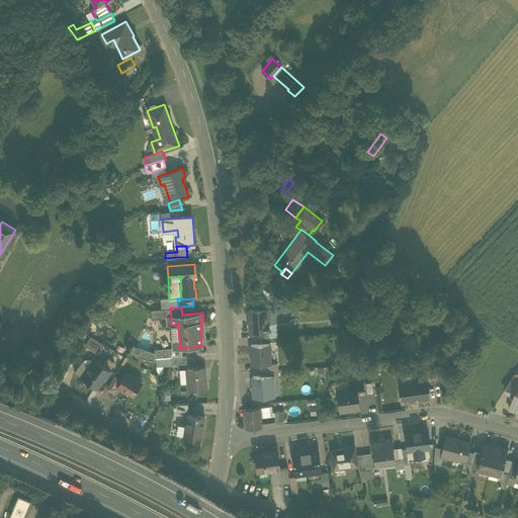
[(151,310),(152,318),(168,317),(171,317),(170,308),(151,310)]
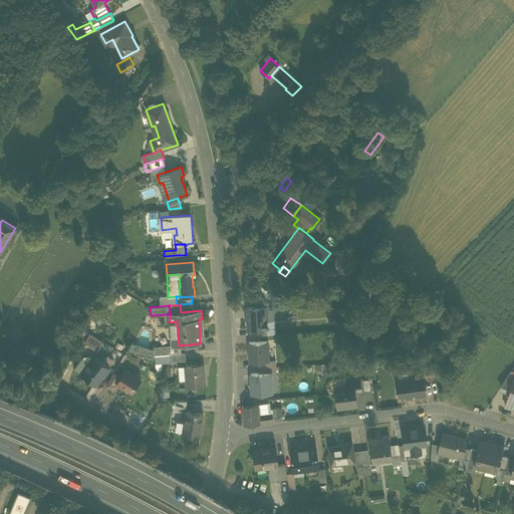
[(266,306),(247,307),(248,329),(267,328),(267,321),(266,308),(266,306)]
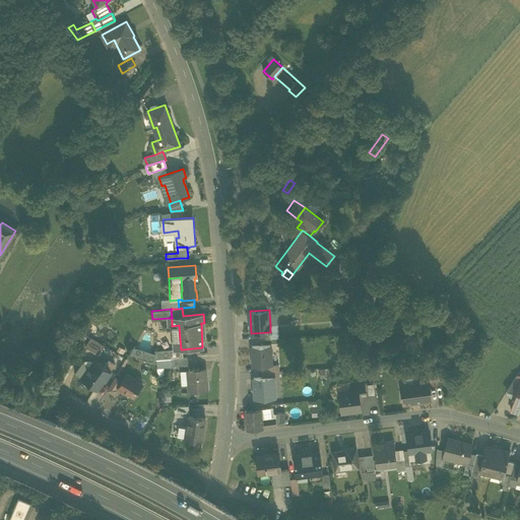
[(276,312),(269,312),(270,325),(277,324),(276,312)]
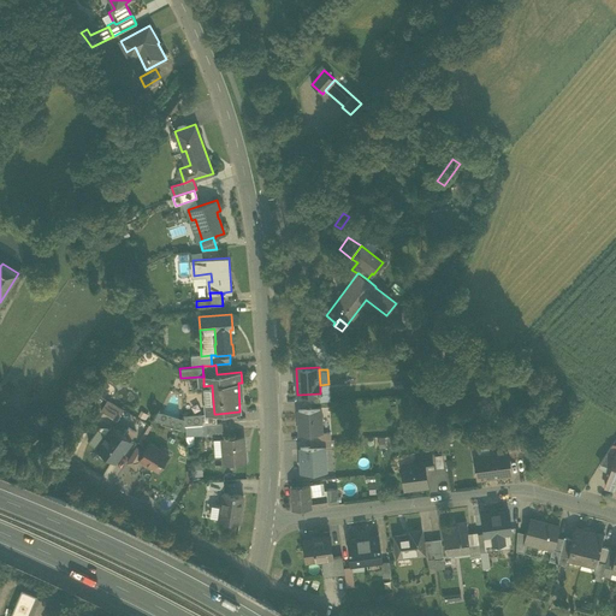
[(161,422),(184,430),(184,425),(183,418),(181,416),(179,392),(173,391),(163,412),(159,410),(154,419),(161,421),(161,422)]
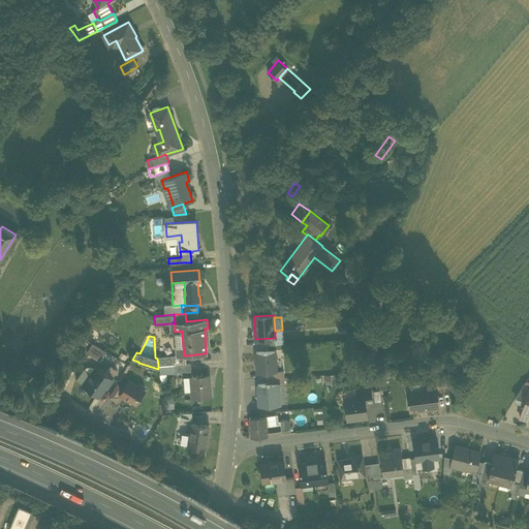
[(87,352),(100,361),(105,351),(100,348),(100,347),(93,343),(88,351),(87,352)]
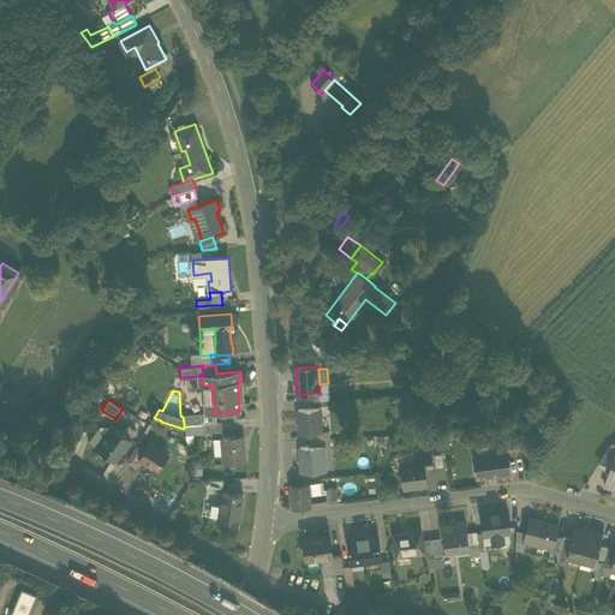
[(320,408),(298,408),(299,433),(309,433),(321,431),(320,408)]
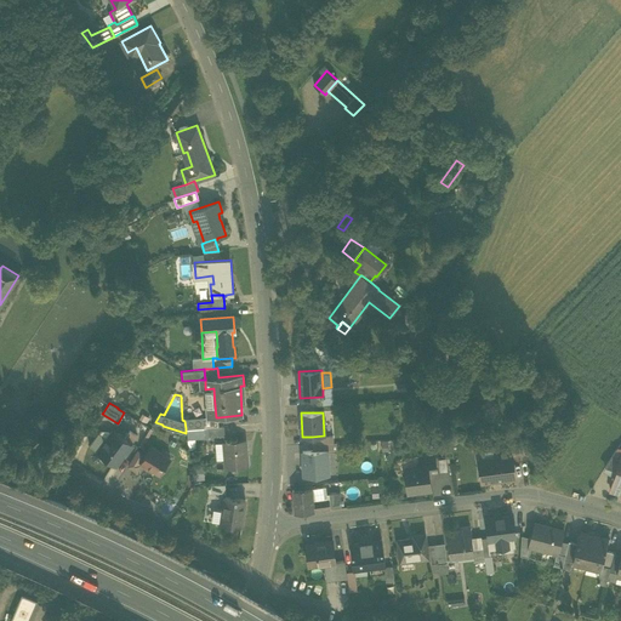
[(204,427),(203,417),(184,419),(184,421),(186,428),(187,428),(204,427)]
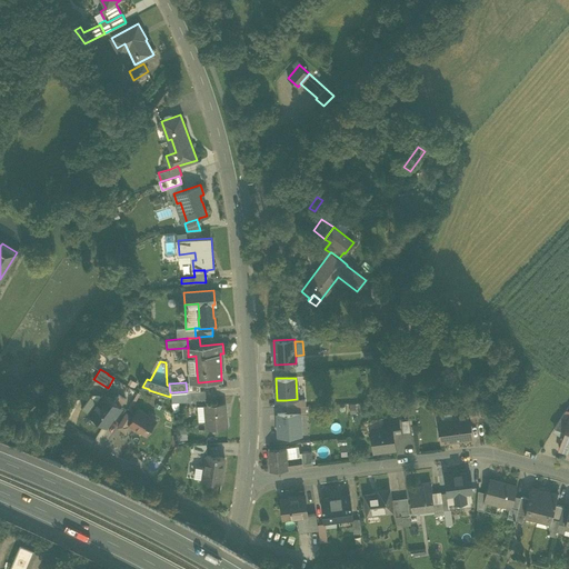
[(187,391),(191,391),(200,390),(200,382),(198,382),(190,382),(186,382),(187,391)]
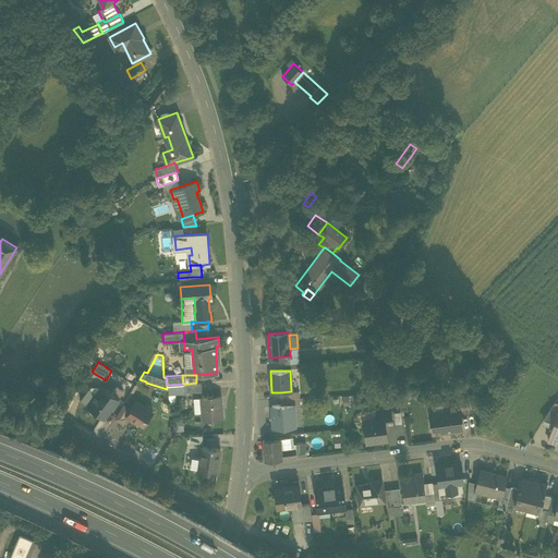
[(201,383),(196,383),(187,384),(189,392),(202,391),(201,383)]
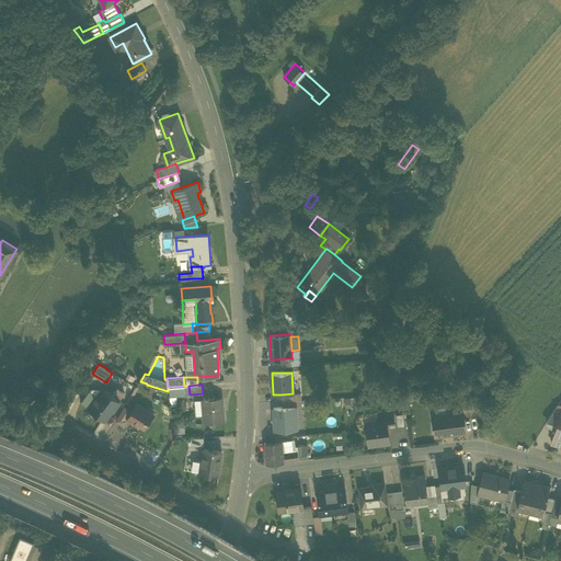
[(169,396),(176,396),(190,395),(189,386),(184,386),(169,387),(169,396)]
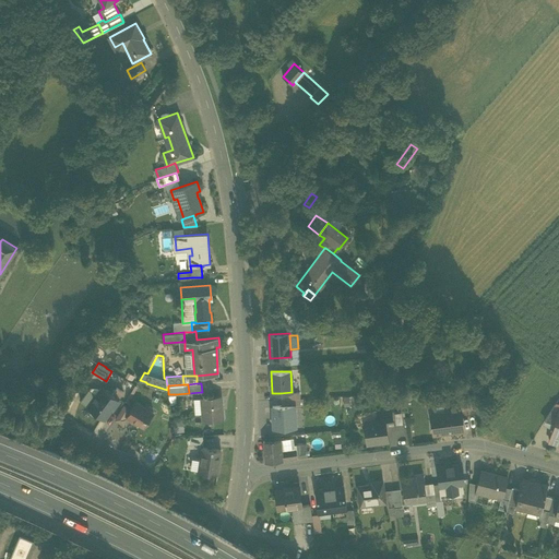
[(119,399),(118,399),(113,394),(103,387),(100,389),(96,395),(87,407),(104,418),(113,406),(114,407),(119,399)]
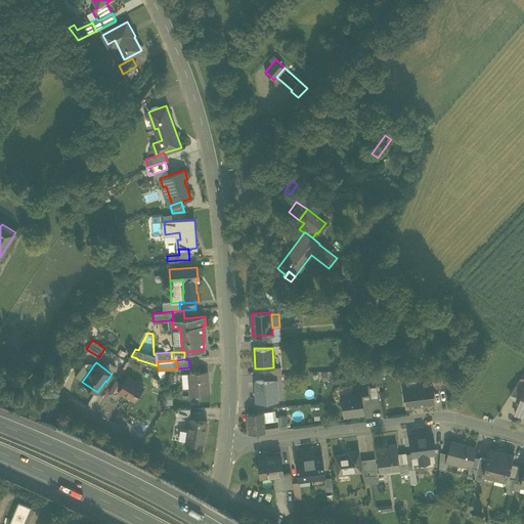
[(110,363),(105,369),(111,374),(116,367),(110,363)]
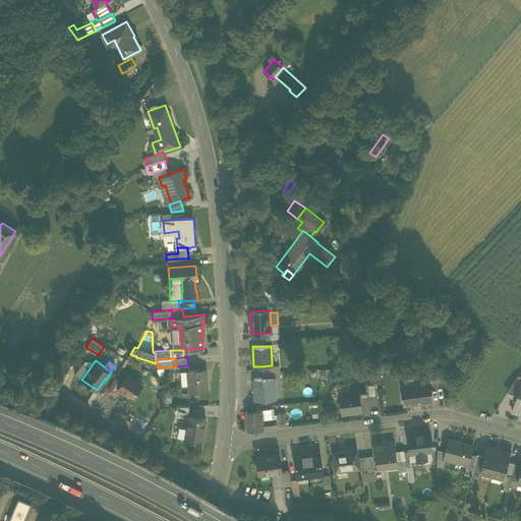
[(74,374),(81,380),(90,368),(83,363),(74,374)]
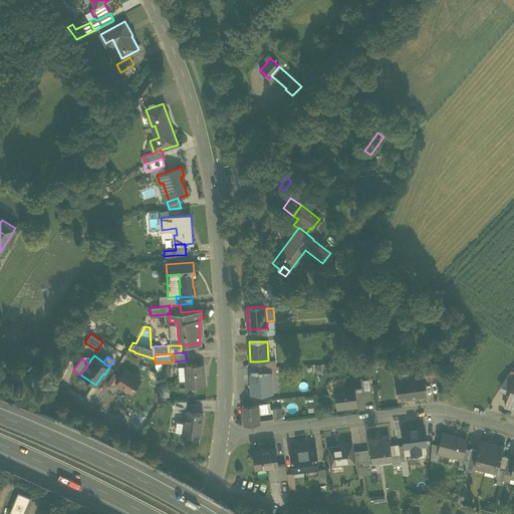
[(187,379),(187,388),(205,387),(204,376),(203,376),(202,364),(189,365),(191,378),(187,378),(187,379)]
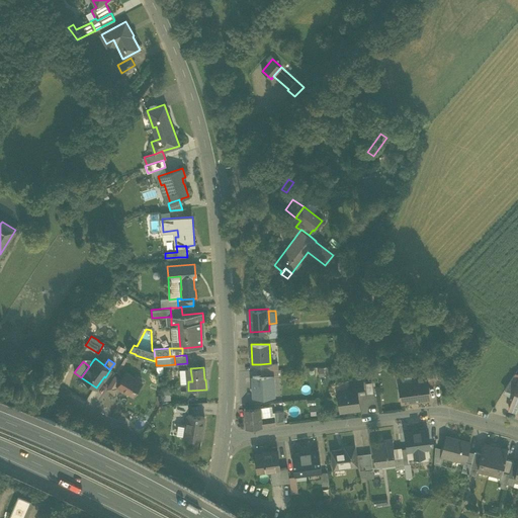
[(188,381),(186,368),(179,369),(180,383),(188,382),(188,381)]
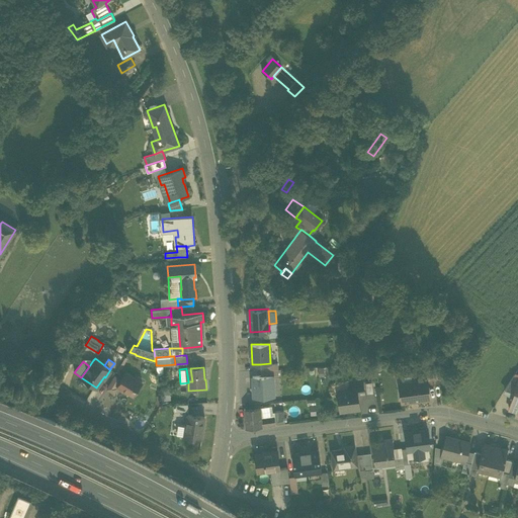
[(124,390),(134,396),(142,381),(125,372),(121,379),(116,386),(117,387),(123,391),(124,390)]
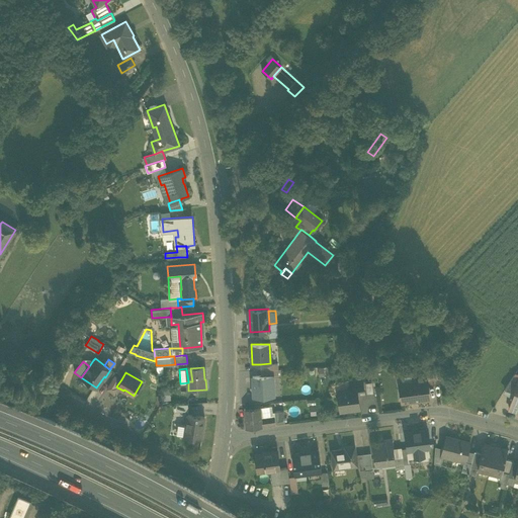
[(504,390),(514,393),(517,380),(517,375),(514,374),(505,390),(504,390)]
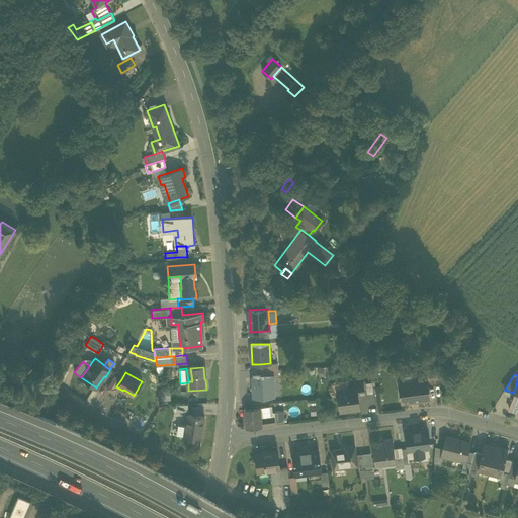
[(114,394),(117,387),(116,386),(121,379),(114,375),(106,389),(114,394)]
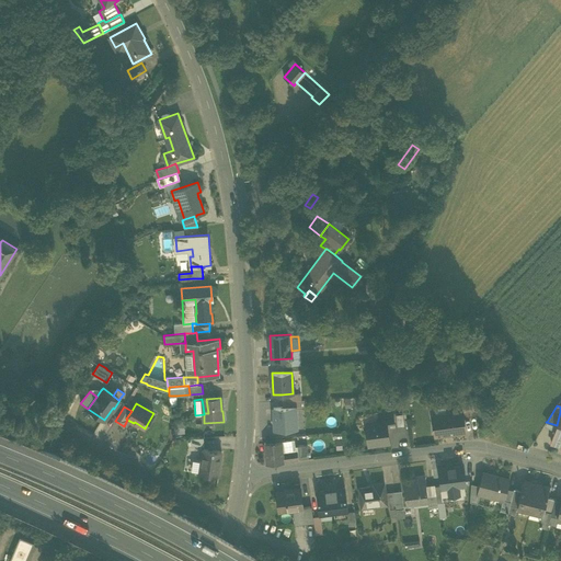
[(297,428),(296,407),(283,408),(274,408),(275,430),(297,428)]
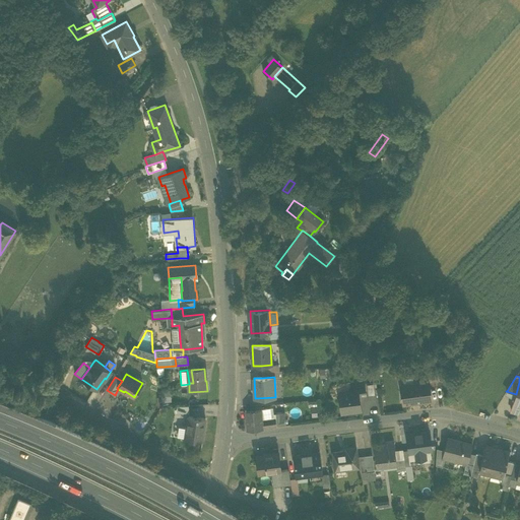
[(401,385),(403,404),(431,400),(429,381),(401,385)]
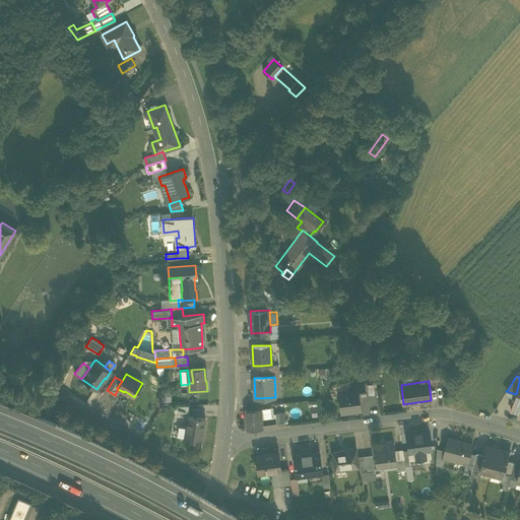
[(519,382),(516,394),(511,409),(518,412),(519,414),(519,382)]
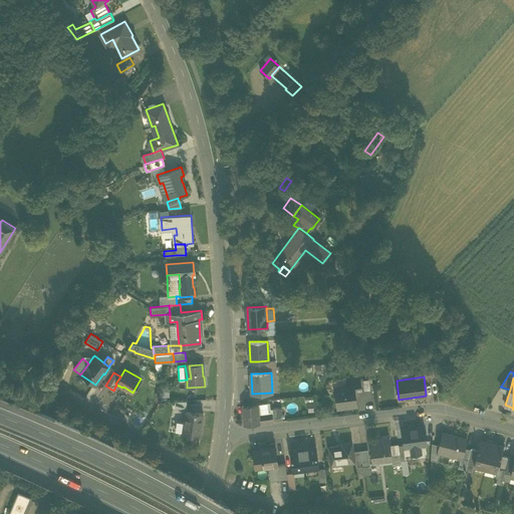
[(354,387),(354,392),(361,391),(360,378),(349,380),(350,387),(354,387)]
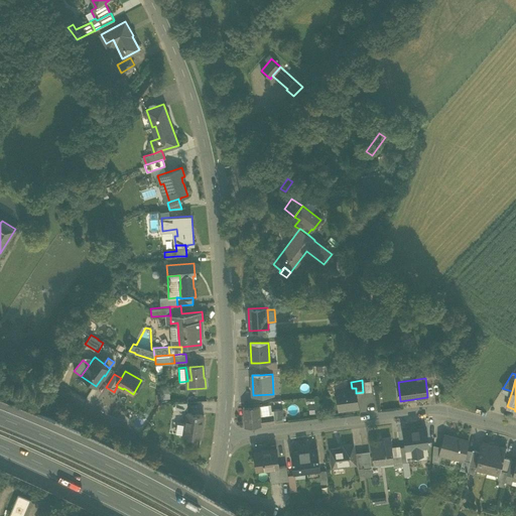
[(170,398),(169,387),(159,387),(160,399),(170,398)]
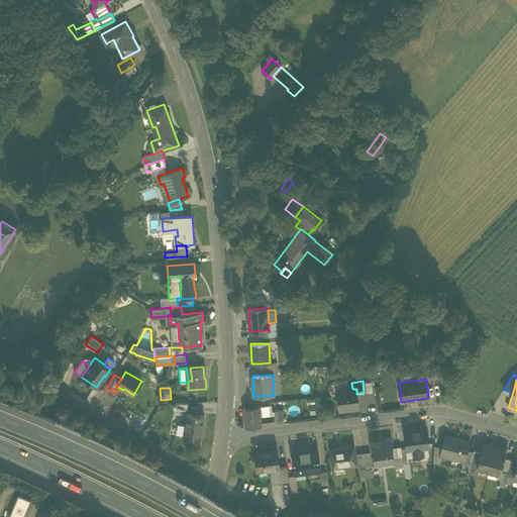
[(337,391),(339,410),(358,407),(356,394),(356,389),(352,389),(337,391)]
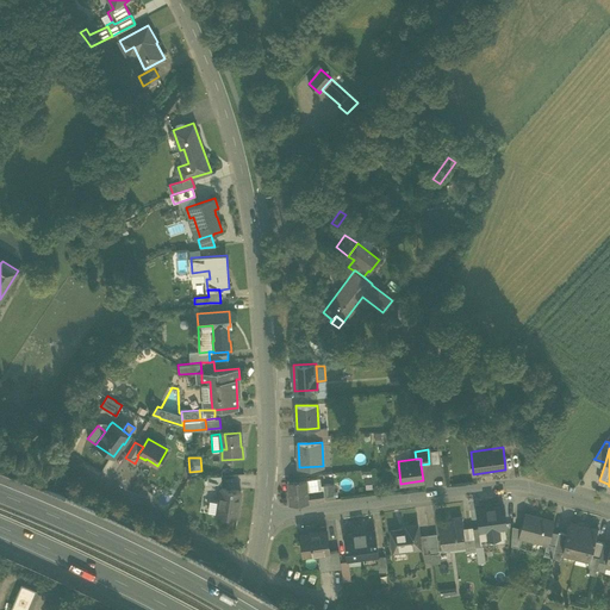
[(319,478),(306,480),(307,492),(323,490),(323,487),(323,485),(321,485),(319,478)]
